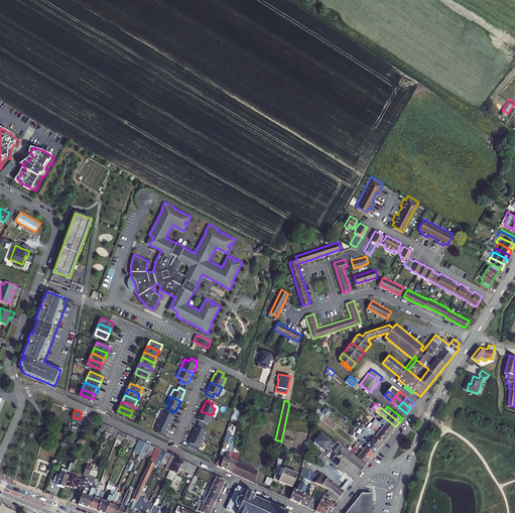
[(159,419),(170,423),(173,416),(174,412),(168,409),(167,413),(163,411),(159,419)]
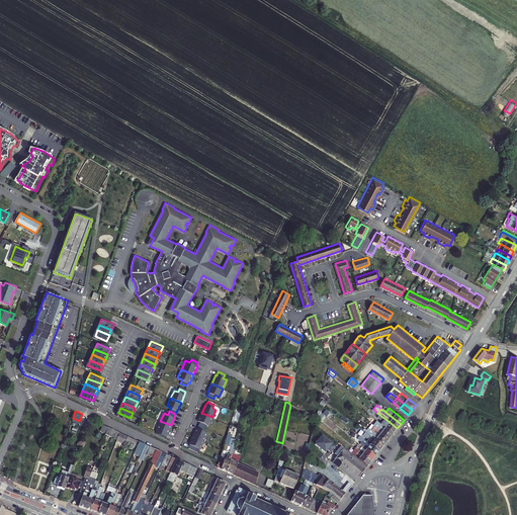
[(212,417),(201,413),(197,420),(200,421),(198,425),(204,428),(206,424),(208,425),(212,417)]
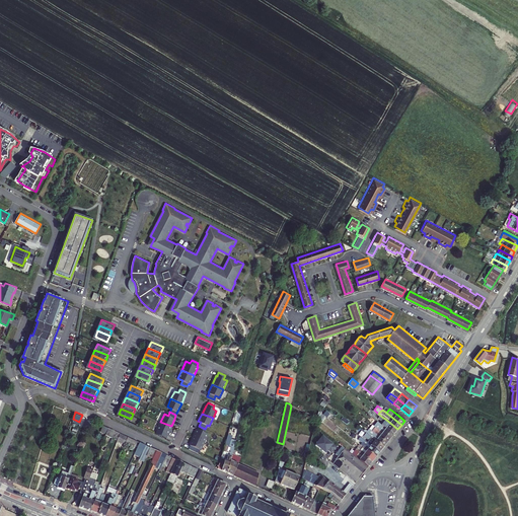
[(385,419),(381,424),(394,433),(397,429),(385,419)]
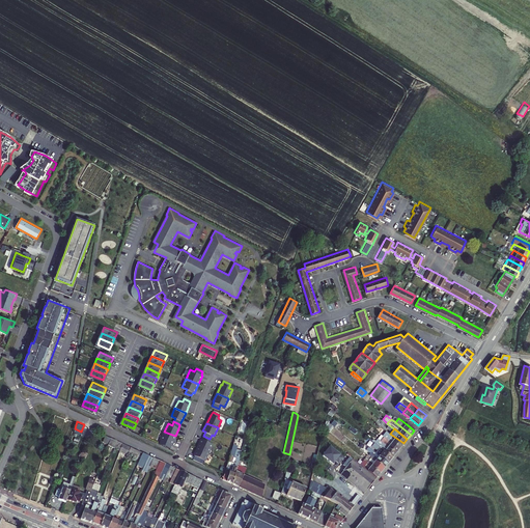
[(387,438),(399,448),(403,443),(390,434),(386,429),(383,435),(385,436),(387,438)]
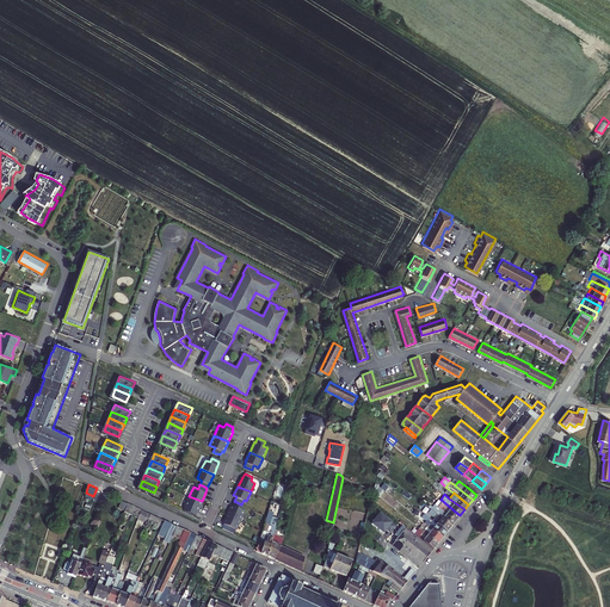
[(189,496),(185,505),(189,507),(188,512),(195,514),(197,511),(202,501),(189,496)]
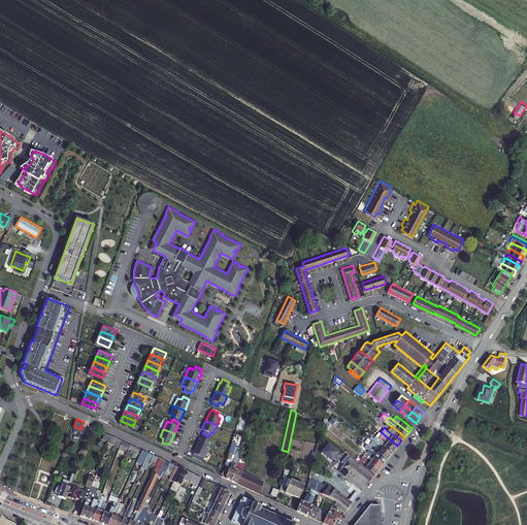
[(200,436),(196,444),(207,449),(211,441),(207,439),(208,436),(202,433),(200,436)]
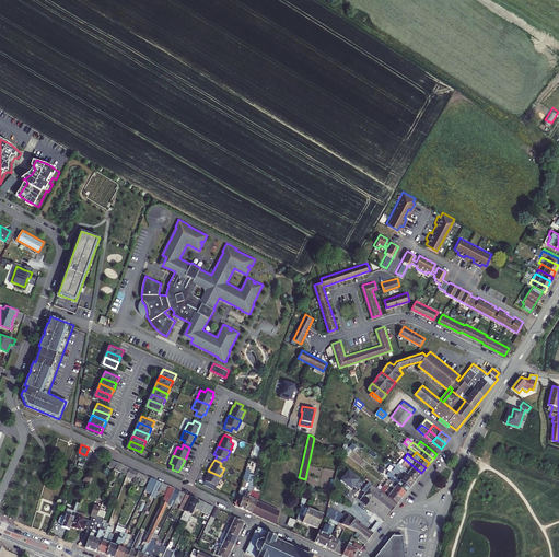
[(234,505),(244,509),(249,489),(251,487),(252,483),(252,482),(254,474),(249,473),(251,467),(249,467),(252,461),(247,460),(234,505)]
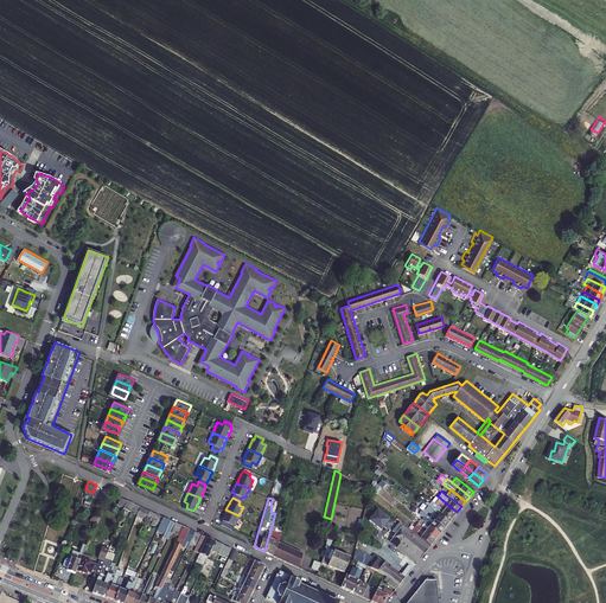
[(457,512),(442,500),(440,498),(437,502),(453,517),(457,512)]
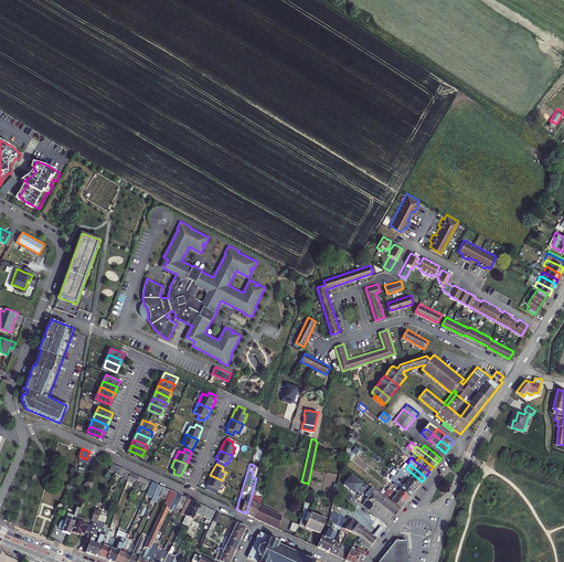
[(121,476),(125,468),(118,465),(115,474),(121,476)]
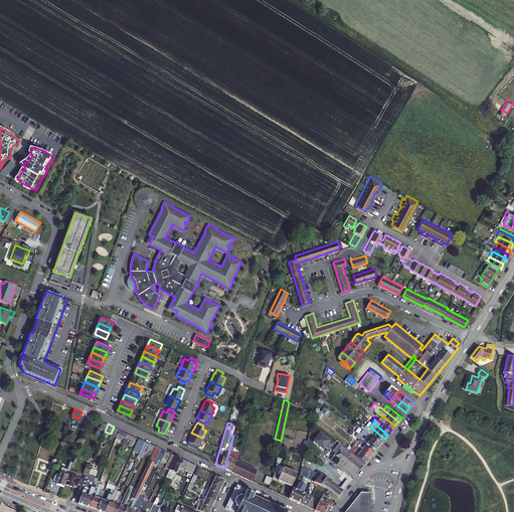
[(381,443),(384,439),(370,427),(366,423),(364,425),(362,424),(361,427),(362,428),(381,443)]
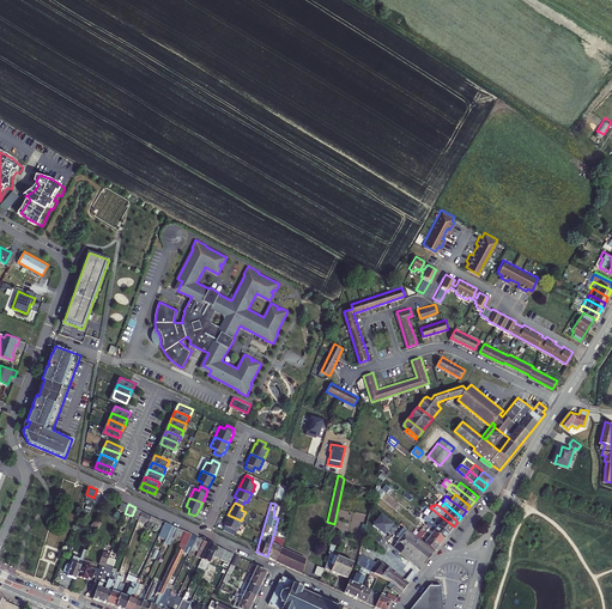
[(132,516),(139,519),(141,510),(135,507),(132,516)]
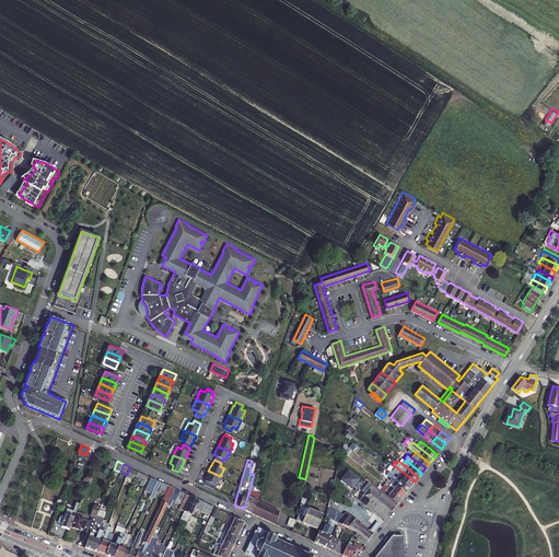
[(415,482),(394,465),(393,467),(395,468),(394,470),(398,473),(396,475),(410,486),(415,482)]
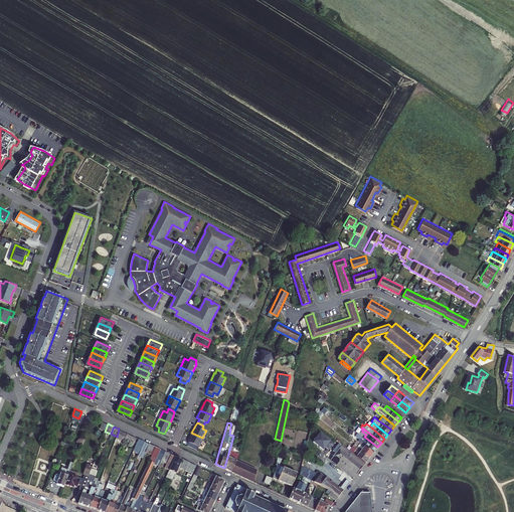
[(119,429),(117,437),(124,440),(127,433),(119,429)]
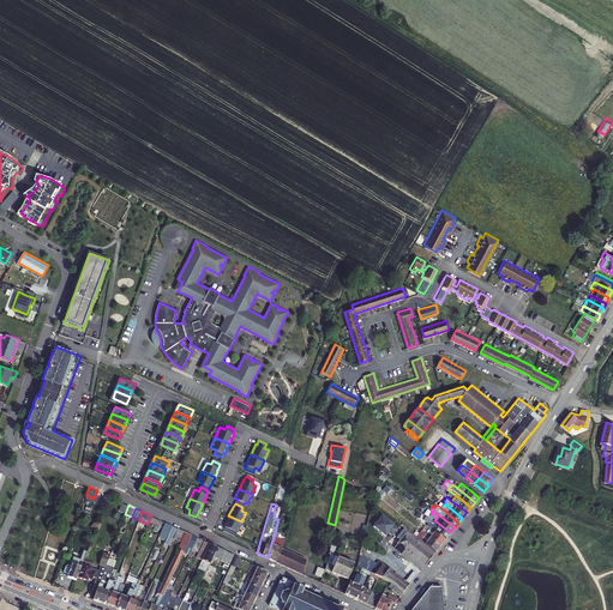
[(383,514),(374,525),(386,535),(389,531),(392,533),(398,527),(383,514)]
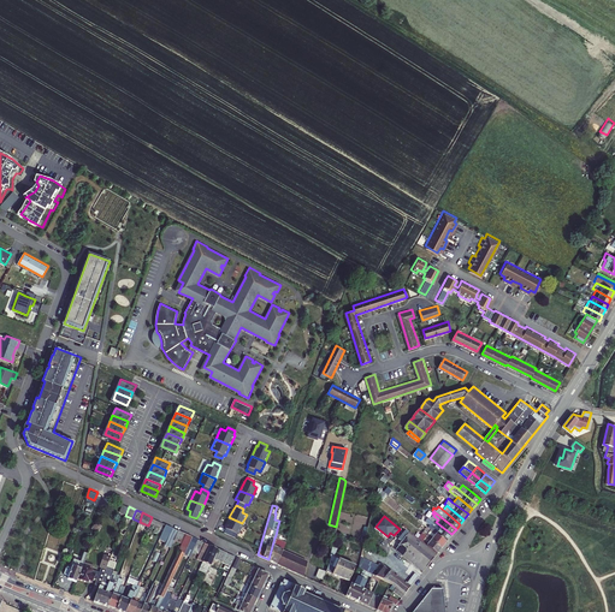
[(163,522),(152,517),(148,526),(159,530),(163,522)]
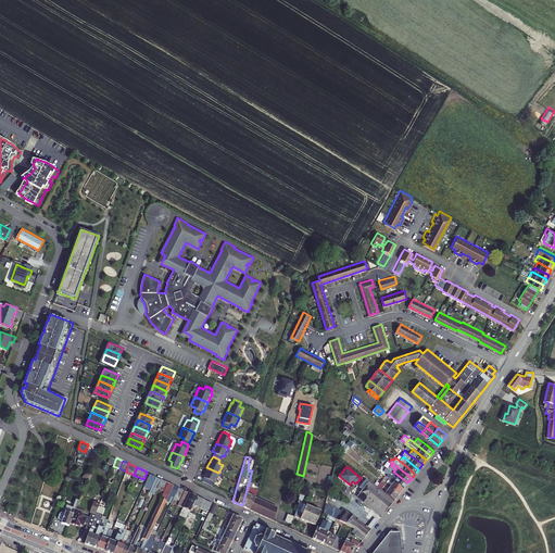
[(218,473),(206,467),(203,476),(203,477),(202,480),(209,484),(211,479),(214,481),(218,473)]
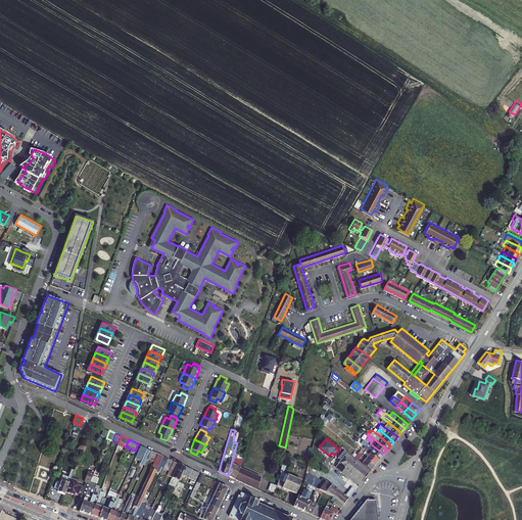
[(383,454),(370,443),(369,442),(365,447),(379,460),(383,454)]
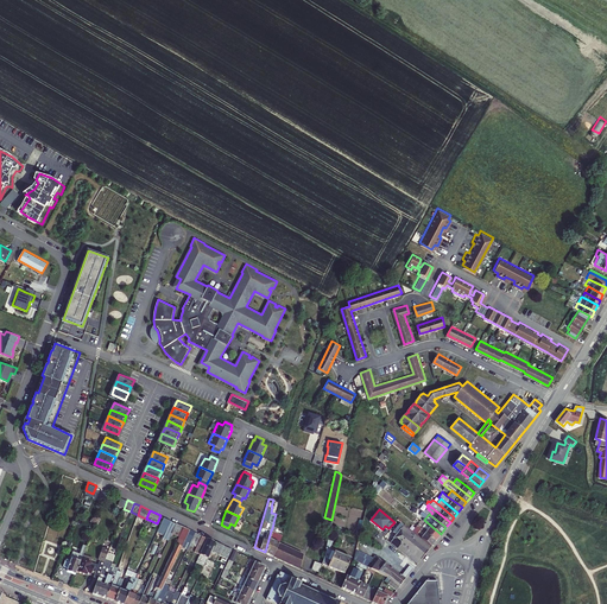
[(166,528),(171,520),(164,516),(160,525),(166,528)]
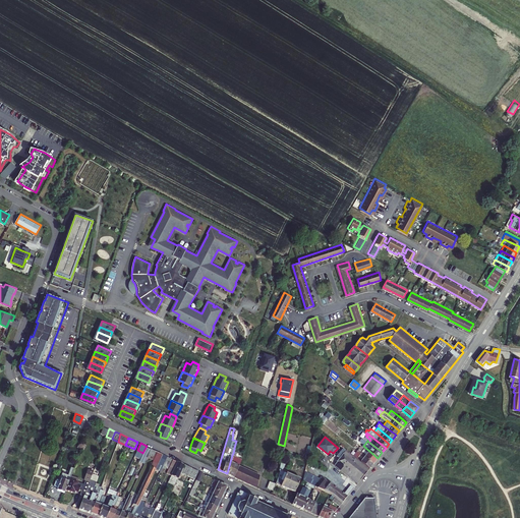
[(148,455),(151,448),(147,446),(142,453),(139,460),(143,462),(148,455)]
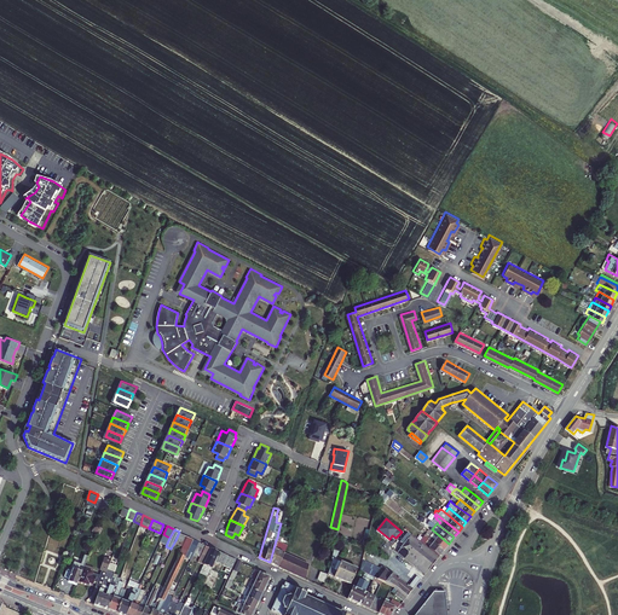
[(449,544),(432,529),(427,535),(433,540),(444,549),(449,544)]
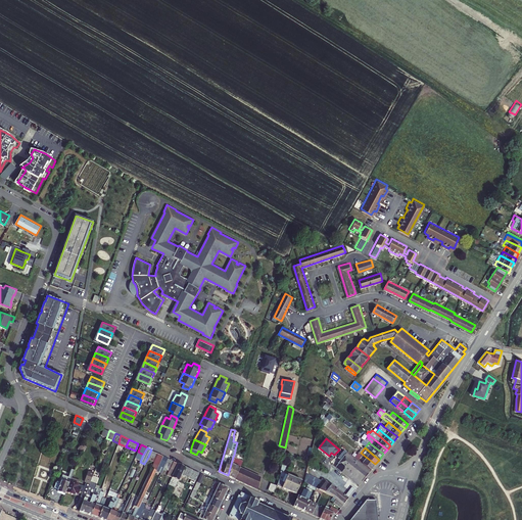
[(371,469),(344,448),(338,457),(340,459),(336,465),(359,483),(371,469)]
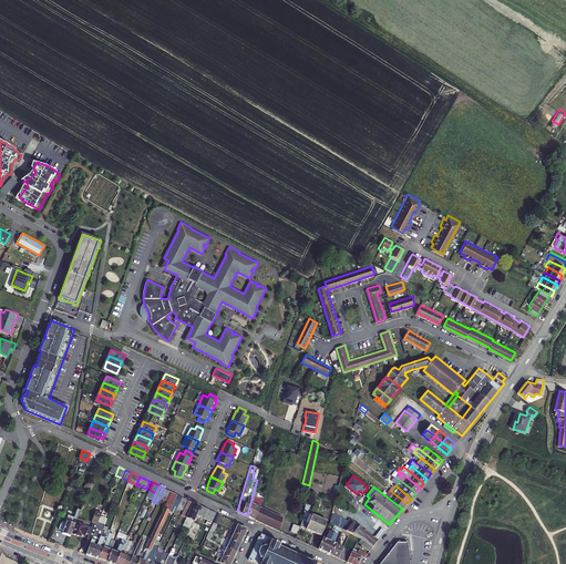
[(172,491),(167,499),(148,540),(154,543),(170,510),(174,502),(177,494),(172,491)]
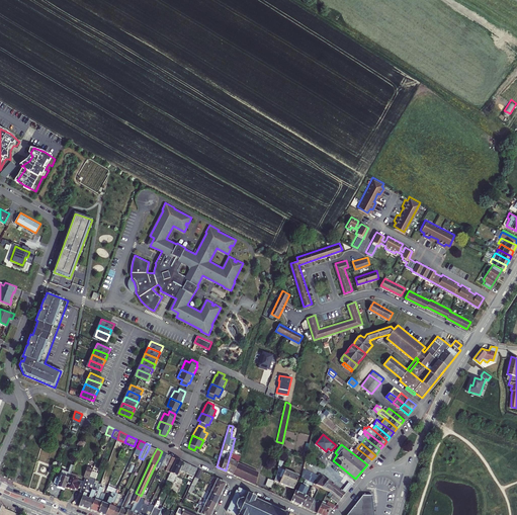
[(353,453),(367,464),(371,459),(362,452),(357,448),(353,453)]
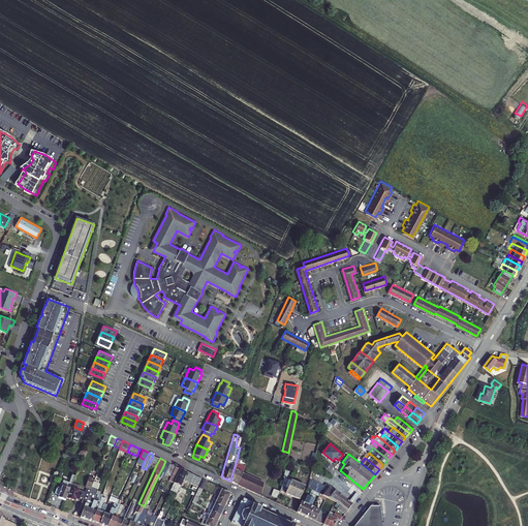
[(166,469),(169,463),(165,461),(162,468),(158,475),(162,477),(166,469)]
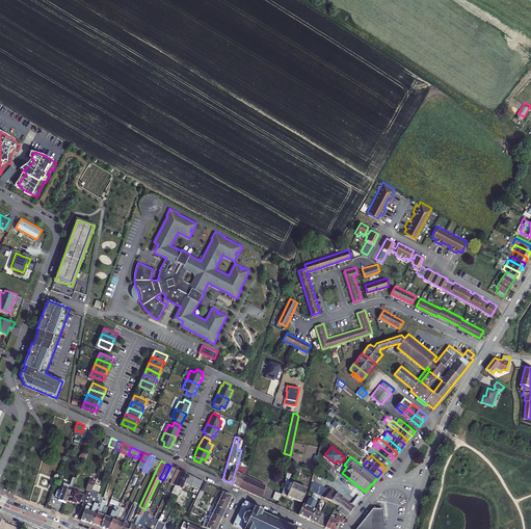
[(237,465),(232,483),(238,485),(243,474),(245,470),(241,468),(242,467),(237,465)]
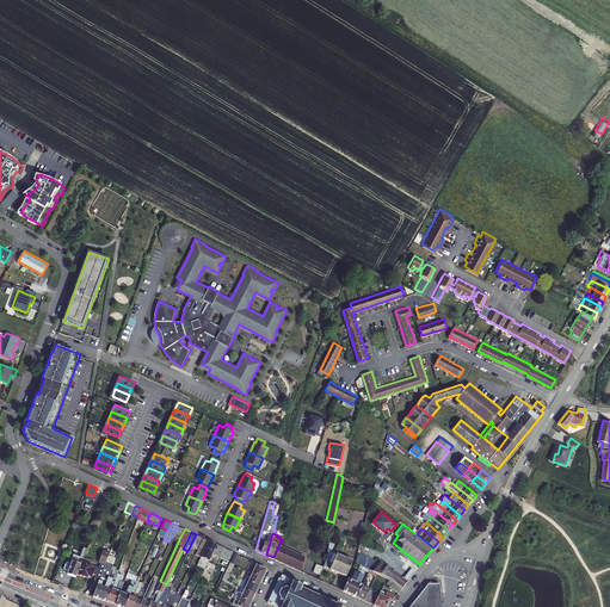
[(208,539),(202,537),(195,553),(201,556),(208,539)]
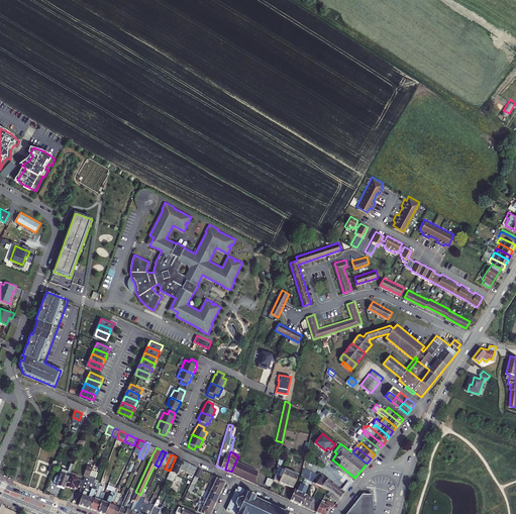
[(183,460),(176,456),(170,471),(167,477),(174,480),(179,469),(183,460)]
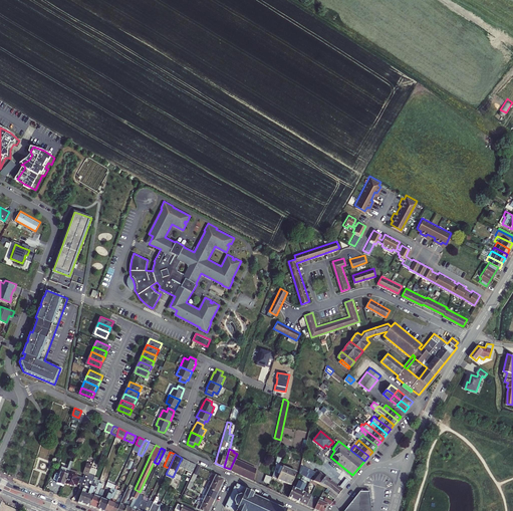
[(280,457),(277,455),(276,460),(271,475),(277,478),(290,484),(296,471),(277,463),(280,457)]
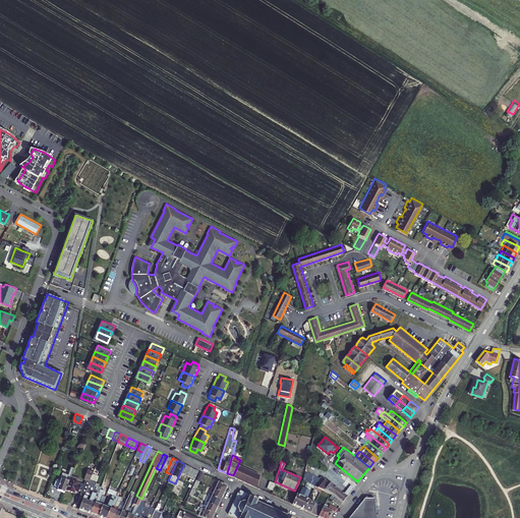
[(184,464),(180,472),(193,478),(197,470),(184,464)]
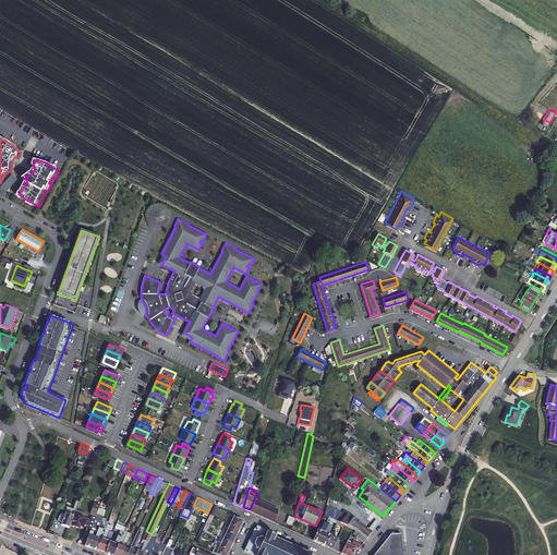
[(255,497),(250,509),(265,517),(274,521),(277,508),(255,497)]
